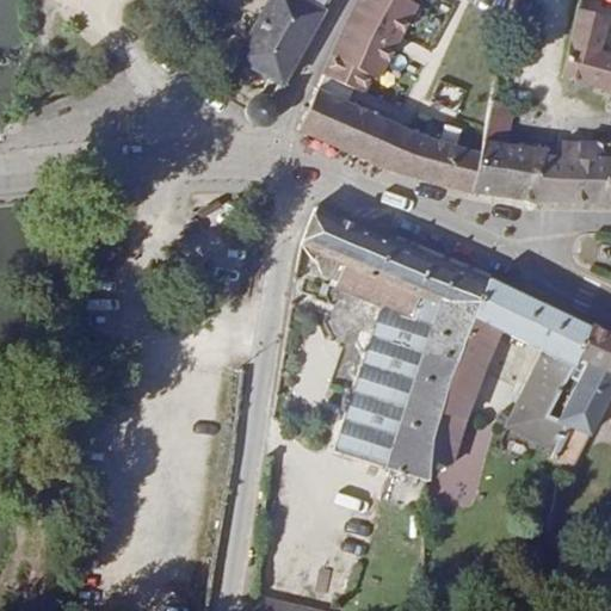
[(270,0),(236,60),(270,78),(263,90),(276,97),(329,0),(270,0)]
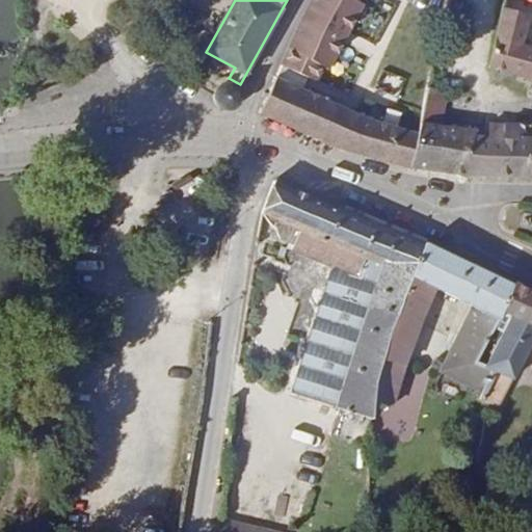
[(313,0),(293,38),(260,113),(296,130),(326,144),(339,149),(351,112),(309,94),(330,46),(358,0),(313,0)]
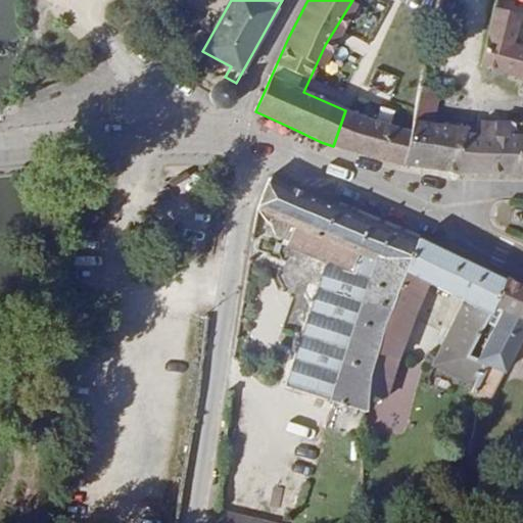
[(522,15),(494,8),(481,66),(507,74),(514,45),(522,15)]
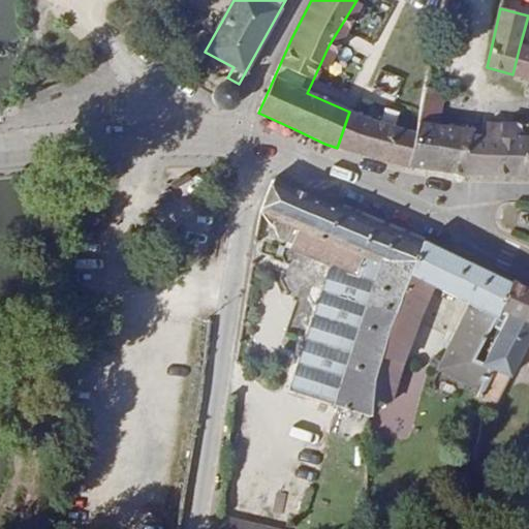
[(528,48),(520,45),(512,74),(528,79),(528,48)]
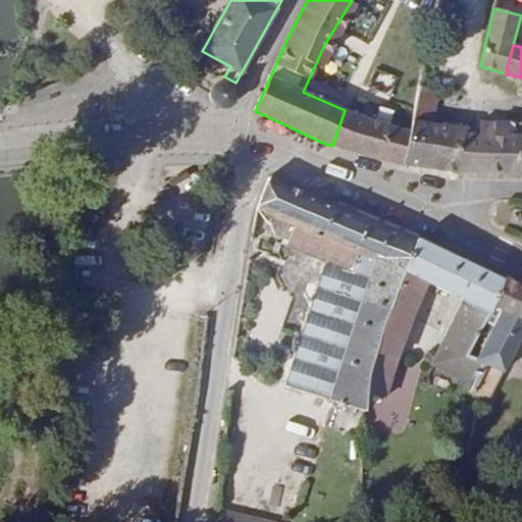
[(419,86),(413,119),(432,124),(438,90),(419,86)]
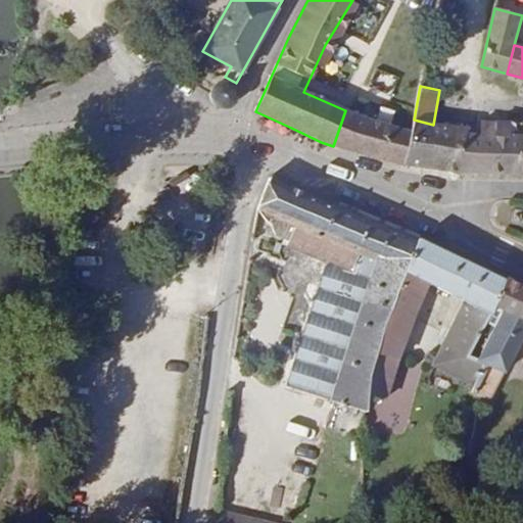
[(345,149),(357,115),(345,110),(333,146),(345,149)]
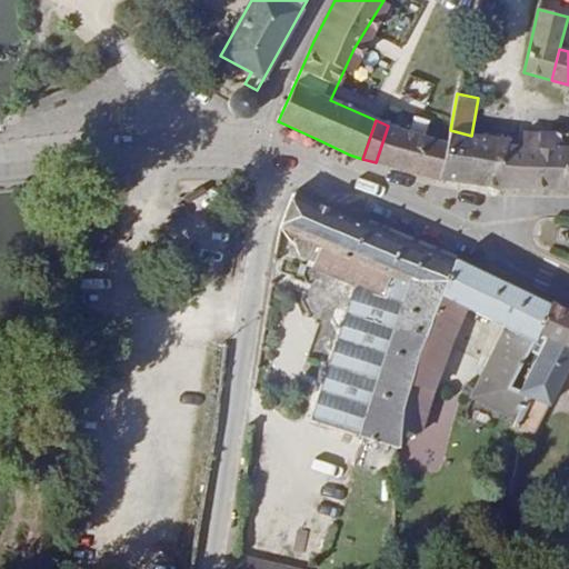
[(376,162),(437,179),(447,143),(388,126),(376,162)]
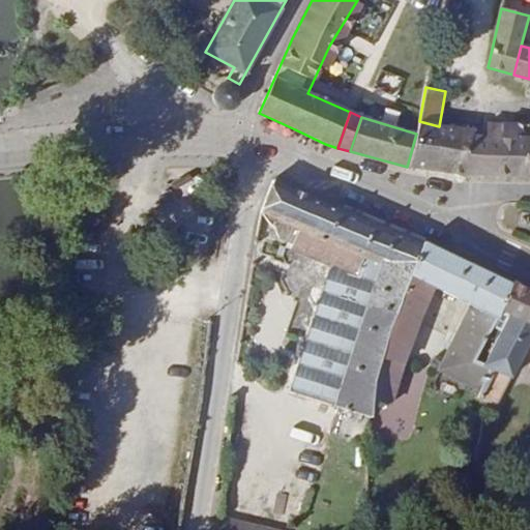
[(416,134),(407,167),(439,173),(466,177),(467,152),(471,136),(474,136),(476,130),(471,133),(439,126),(419,121),(416,134)]
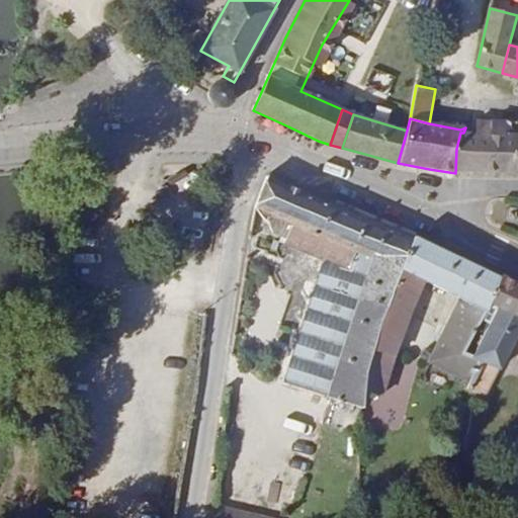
[(475,134),(471,173),(516,173),(517,156),(517,135),(504,135),(505,122),(478,120),(476,134),(475,134)]
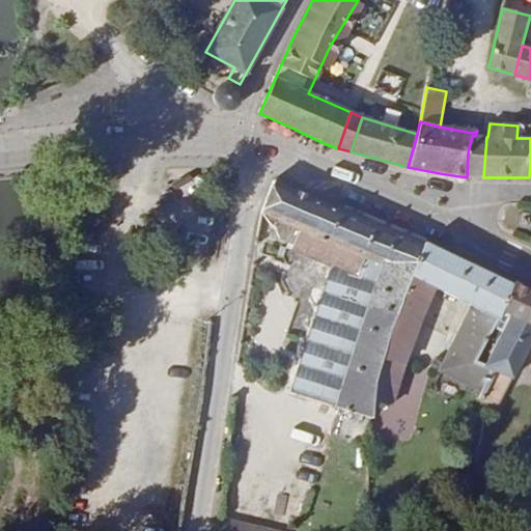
[(530,126),(518,126),(516,138),(530,138),(530,160),(529,177),(530,176),(530,126)]
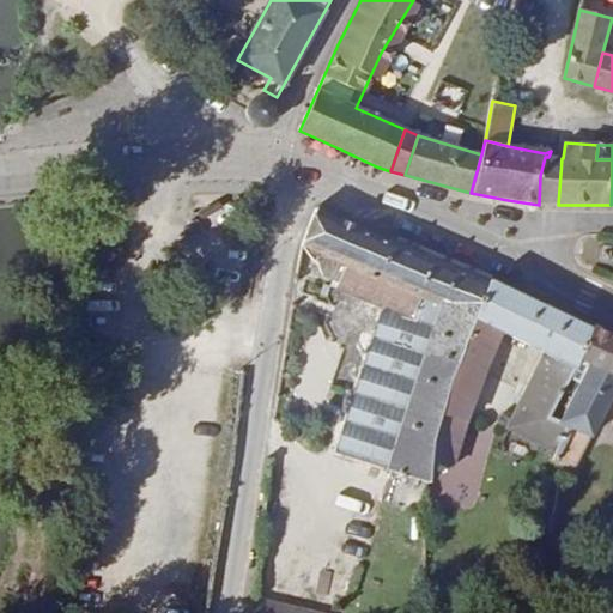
[(548,157),(545,157),(540,176),(539,205),(542,206),(544,204),(551,204),(558,205),(562,158),(548,157)]
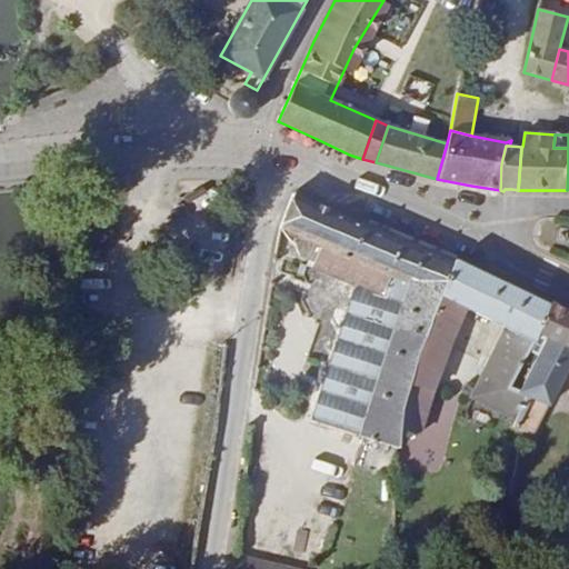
[(366,226),(292,193),(280,228),(296,253),(300,252),(313,262),(312,268),(355,286),(377,296),(365,341),(386,347),(417,356),(440,297),(456,259),(376,227),(367,223),(366,226)]
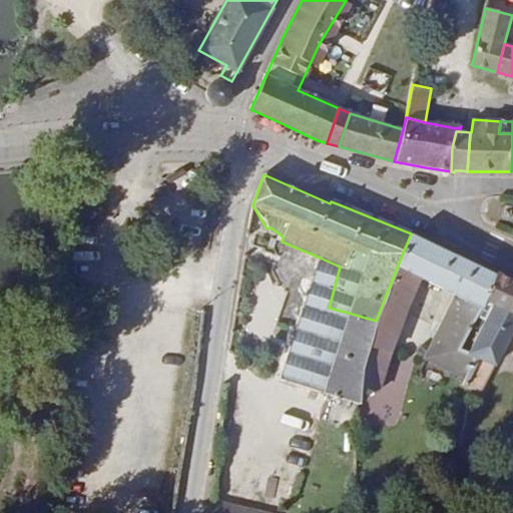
[(411,233),(397,268),(376,321),(400,326),(406,310),(420,278),(455,295),(468,262),(411,233)]
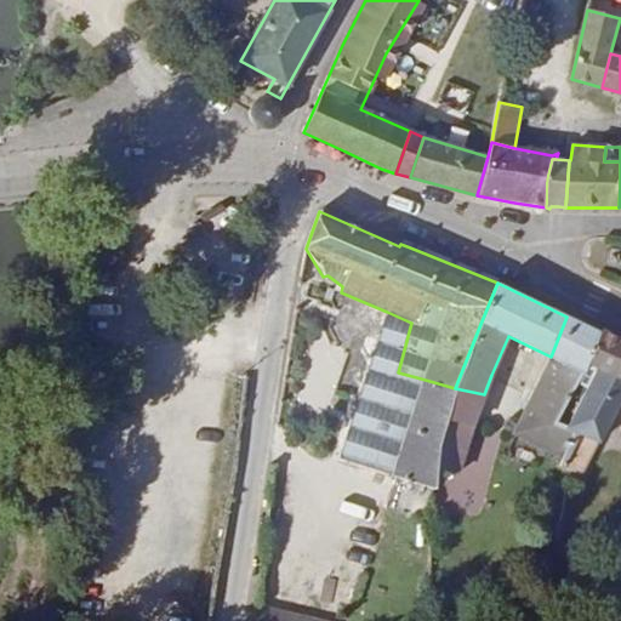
[(398,372),(411,323),(387,312),(340,459),(396,476),(436,490),(437,468),(439,446),(444,427),(455,388),(421,379),(398,372)]
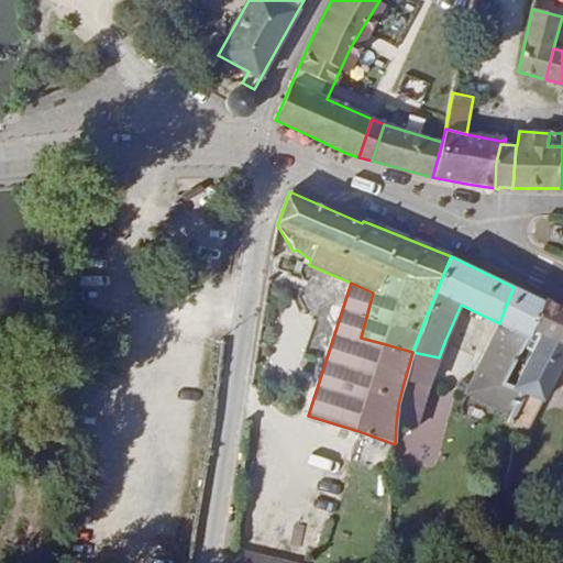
[(510,417),(521,389),(515,387),(505,383),(525,346),(545,302),(514,287),(499,323),(464,394),(510,417)]
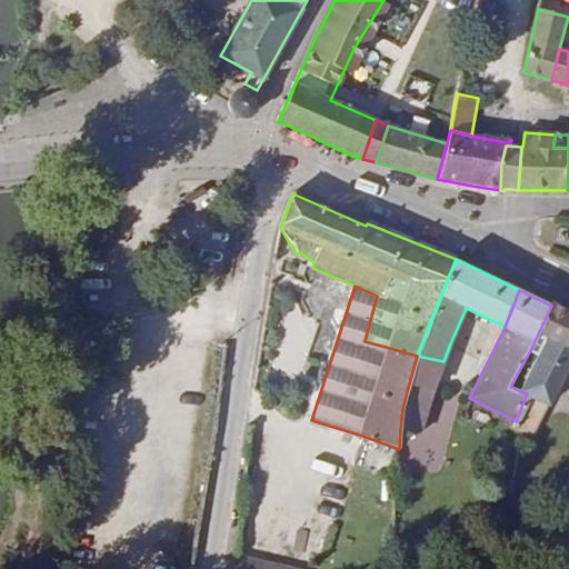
[(568,313),(551,306),(530,350),(539,356),(548,339),(568,347),(568,313)]
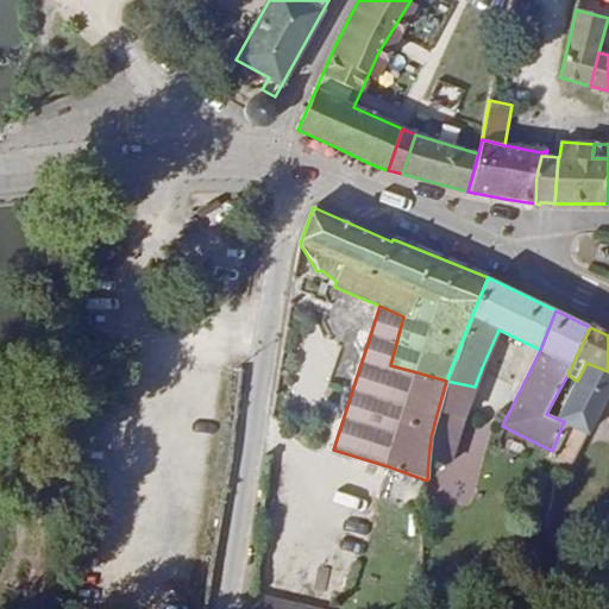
[(550,457),(571,466),(608,391),(608,371),(586,363),(577,381),(557,419),(564,421),(552,451),(550,457)]
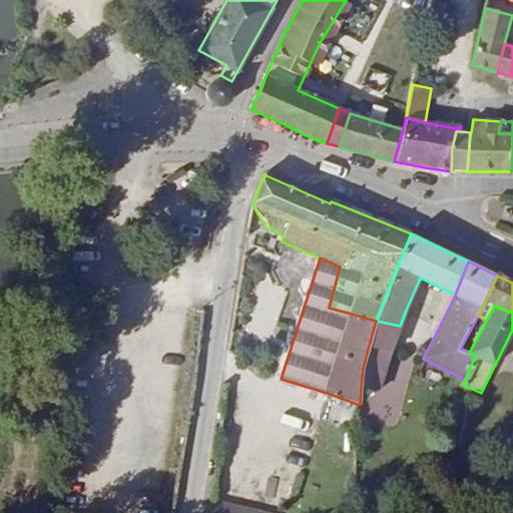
[(400,326),(376,321),(367,353),(389,359),(400,326)]
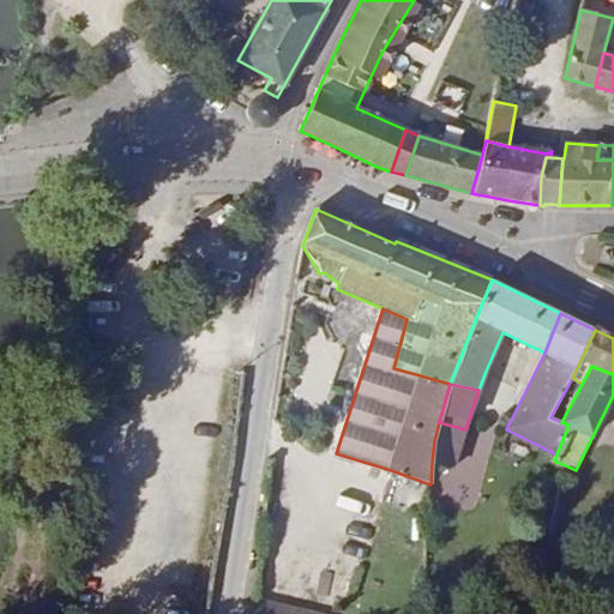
[(432,463),(452,469),(465,429),(439,422),(434,441),(432,463)]
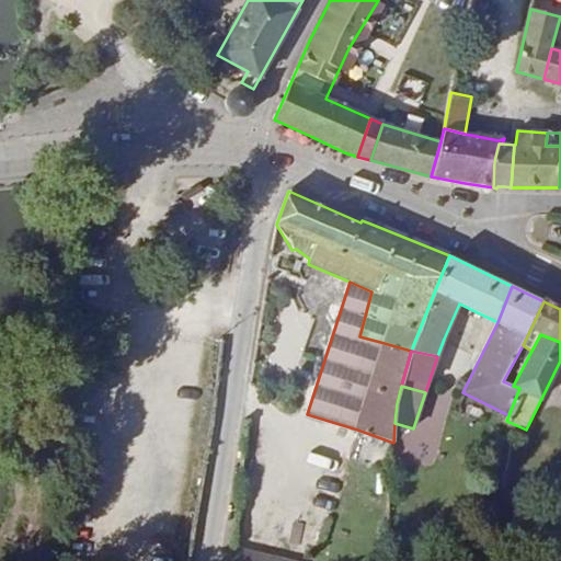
[(391,473),(393,443),(357,430),(348,458),(391,473)]
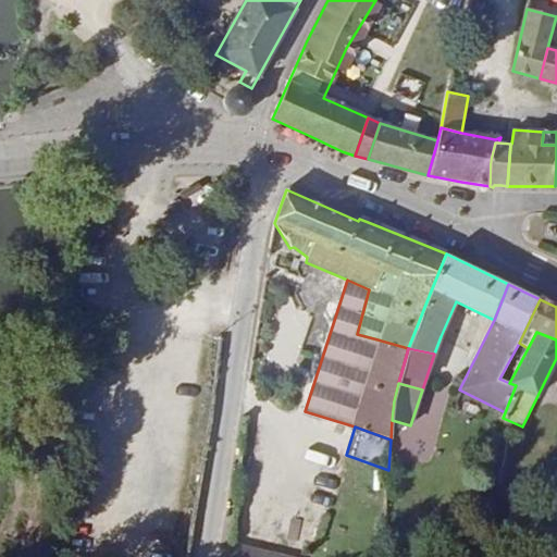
[(282,556),(233,544),(231,556),(282,556)]
